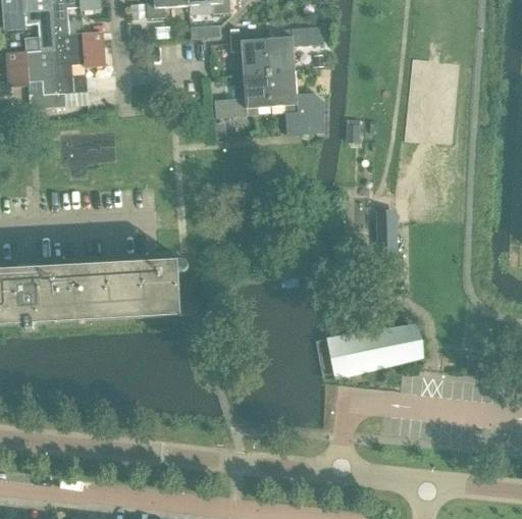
[(1,0),(4,29),(25,28),(25,23),(39,22),(40,35),(24,36),(25,50),(27,51),(56,49),(55,35),(51,0),(1,0)]
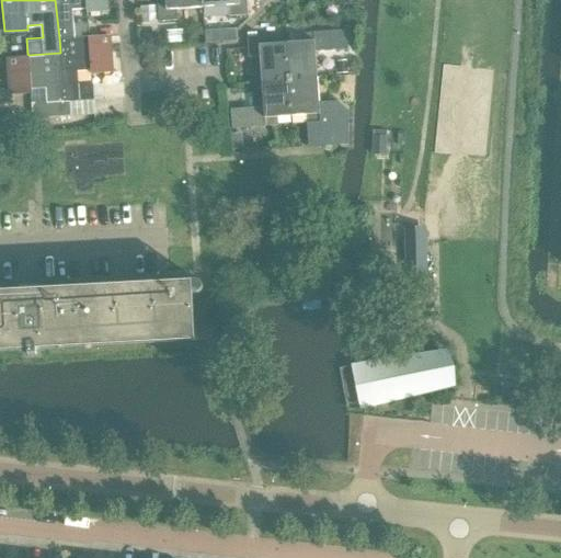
[(55,0),(59,37),(89,35),(89,34),(88,20),(72,21),(71,7),(86,6),(86,10),(105,8),(109,8),(107,0),(55,0)]
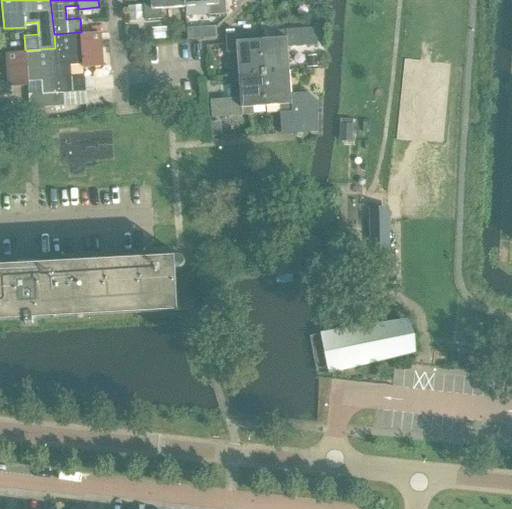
[(161,5),(185,4),(184,0),(143,0),(144,17),(162,16),(161,5)]
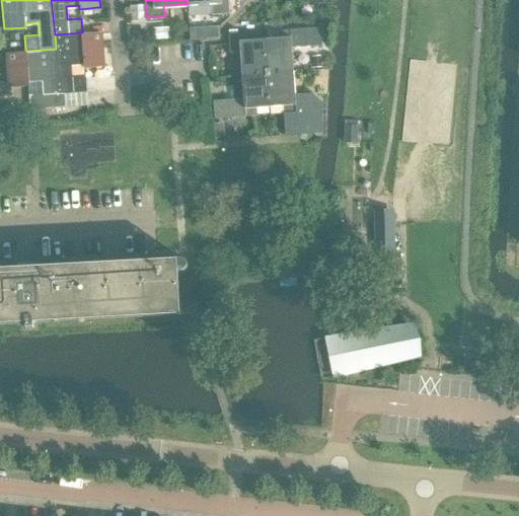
[(187,0),(188,4),(211,2),(212,13),(229,11),(228,0),(187,0)]
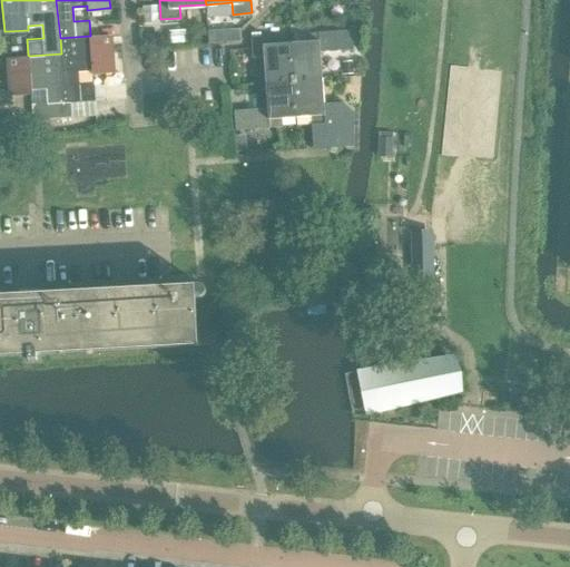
[(241,27),(208,28),(208,41),(242,39),(241,27)]
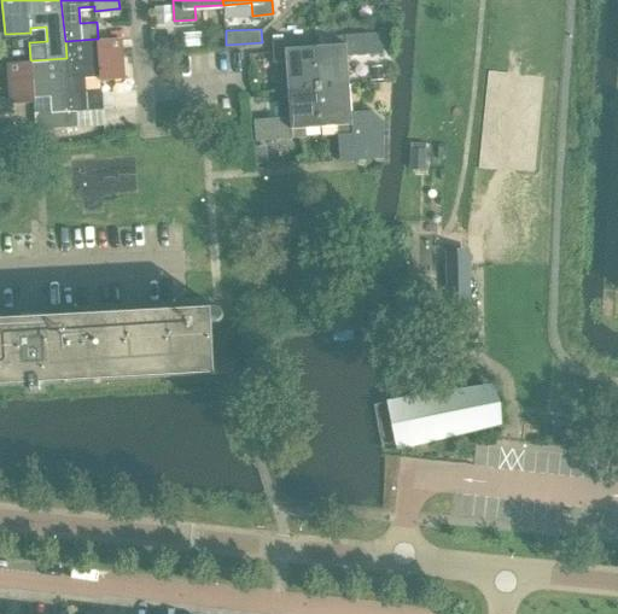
[(225,30),(185,33),(186,47),(225,45),(225,30)]
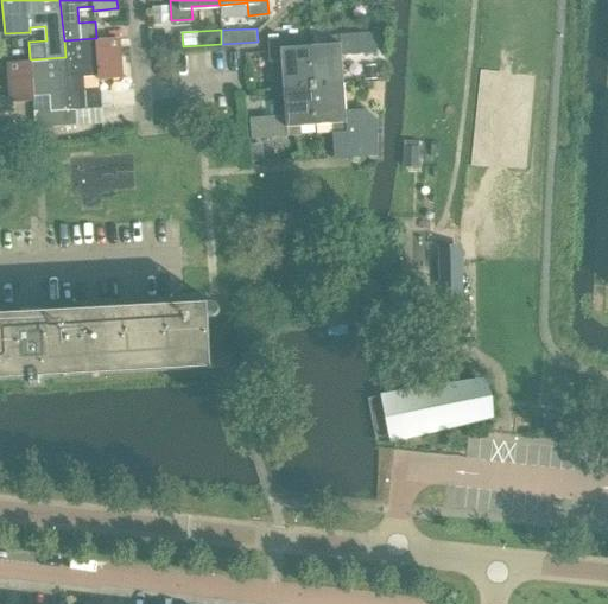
[(311,43),(315,84),(343,82),(341,53),(377,51),(375,30),(328,33),(329,42),(311,43)]
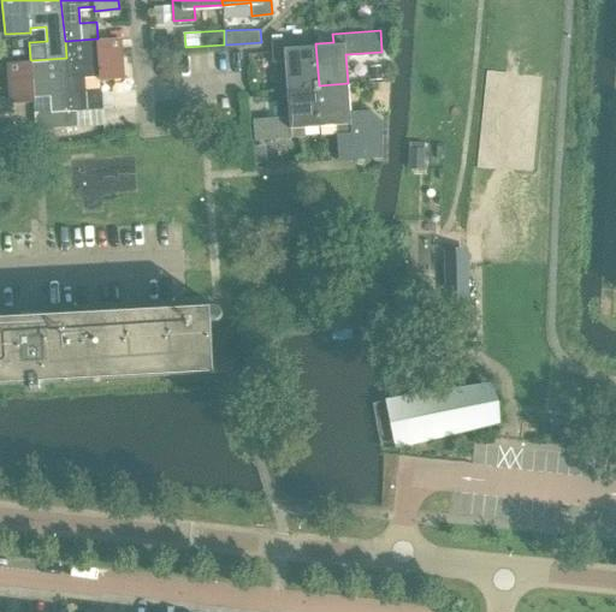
[(98,39),(65,41),(66,58),(70,108),(76,107),(76,108),(102,106),(101,88),(84,89),(83,75),(100,73),(100,78),(124,76),(122,36),(98,37),(98,39)]
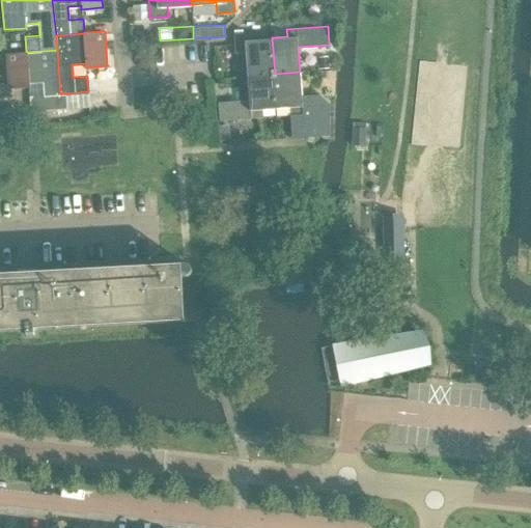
[(246,51),(247,76),(275,74),(272,37),(254,39),(254,31),(233,33),(235,51),(246,51)]
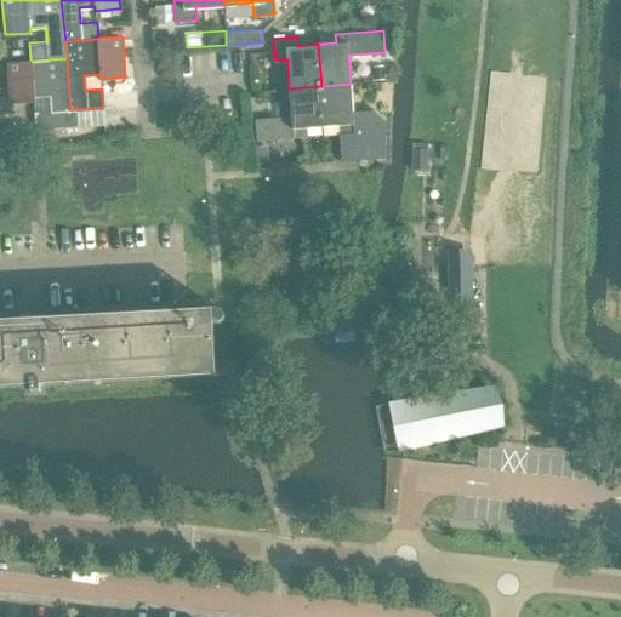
[(30,60),(6,61),(10,102),(33,100),(35,129),(78,125),(104,124),(103,107),(77,109),(77,108),(70,109),(67,58),(32,61),(30,60)]
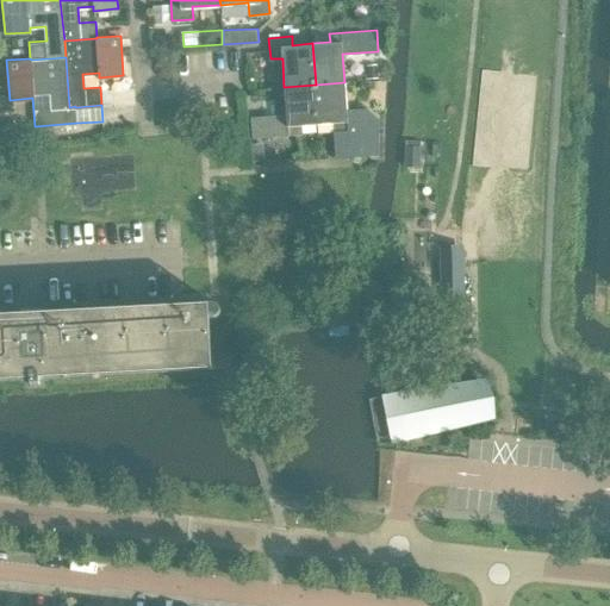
[(367,63),(368,76),(378,76),(378,63),(367,63)]
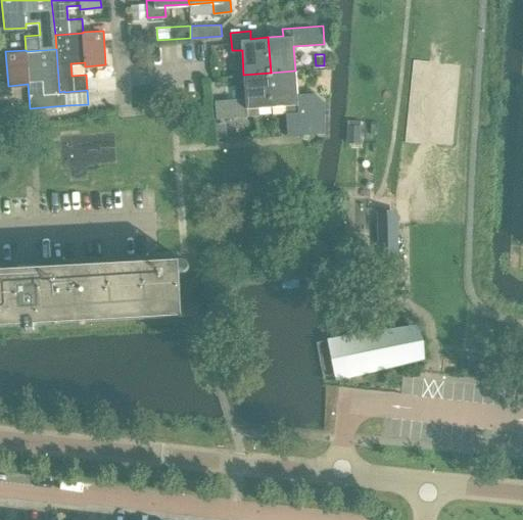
[(271,73),(273,105),(288,104),(290,132),(302,131),(302,134),(324,132),(324,101),(314,92),(296,93),(295,71),(271,73)]
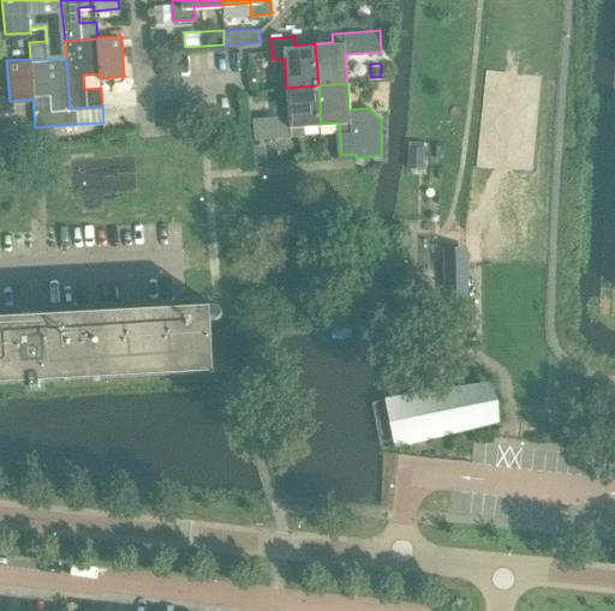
[(300,125),(321,124),(318,85),(286,88),(288,113),(252,117),(254,138),(302,135),(300,125)]
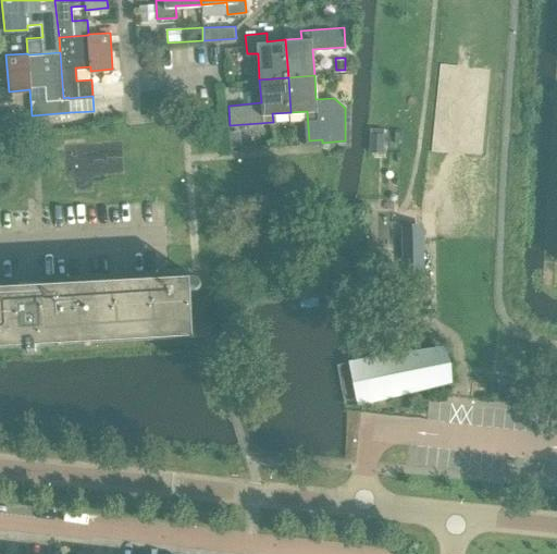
[(240,130),(227,131),(229,149),(242,148),(240,130)]
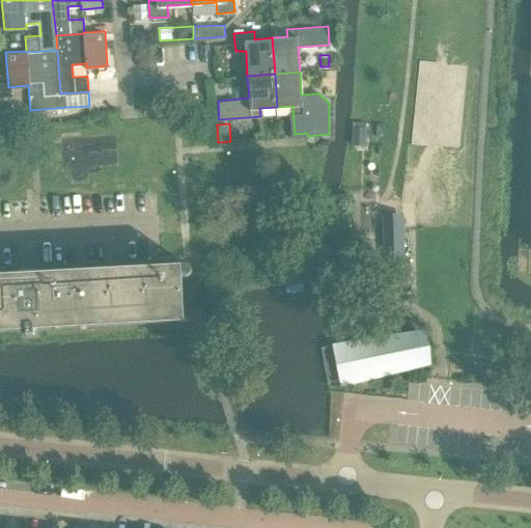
[(386,240),(387,277),(387,278),(412,277),(411,261),(402,261),(402,229),(402,228),(401,217),(386,217),(386,240)]
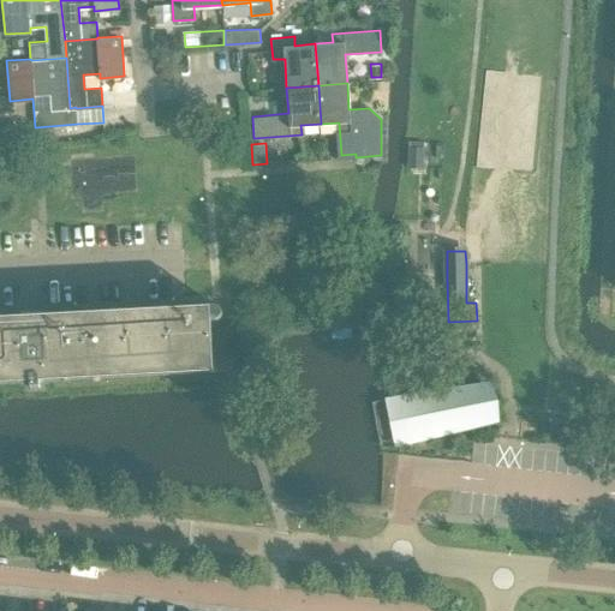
[(406,301),(402,301),(402,315),(421,313),(421,301),(406,301)]
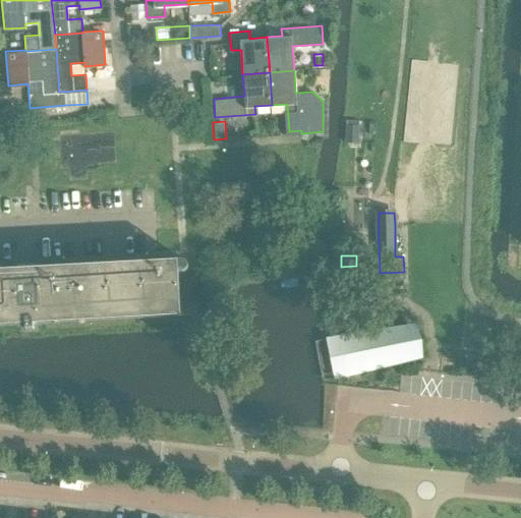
[(0,319),(180,309),(177,265),(53,271),(53,266),(37,267),(37,265),(16,266),(17,273),(0,274),(0,319)]
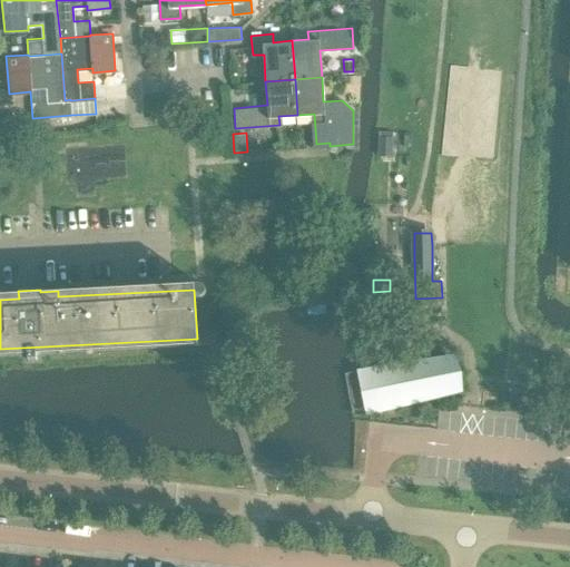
[(451,355),(371,372),(377,403),(458,388),(451,355)]
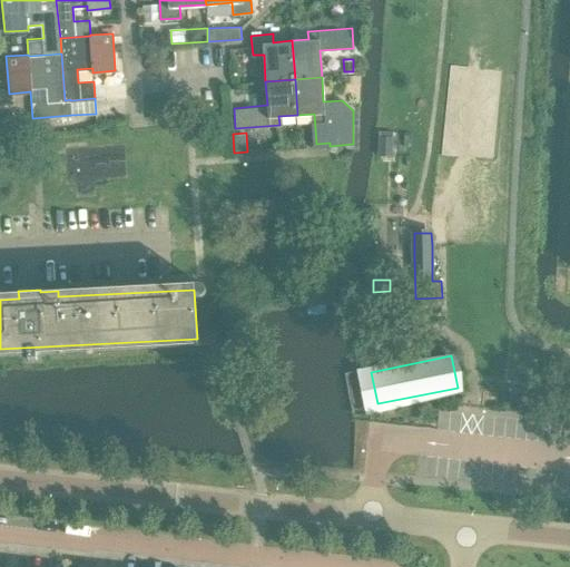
[(510,392),(509,401),(519,402),(519,393),(510,392)]
